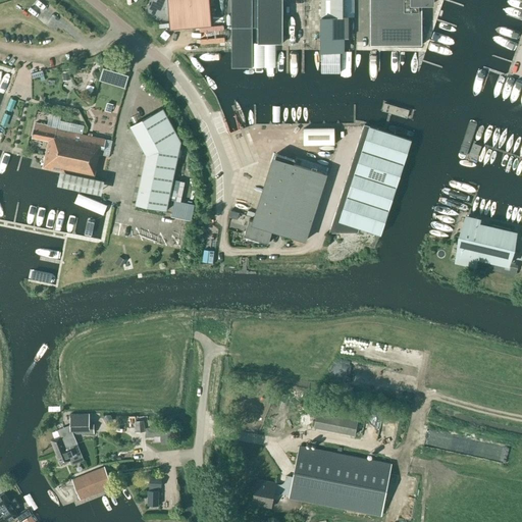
[(211,24),(209,0),(151,0),(151,1),(150,2),(149,4),(148,6),(148,8),(149,9),(149,11),(149,12),(150,13),(150,14),(152,15),(153,17),(154,17),(156,18),(158,19),(159,19),(160,19),(169,18),(170,29),(211,24)]
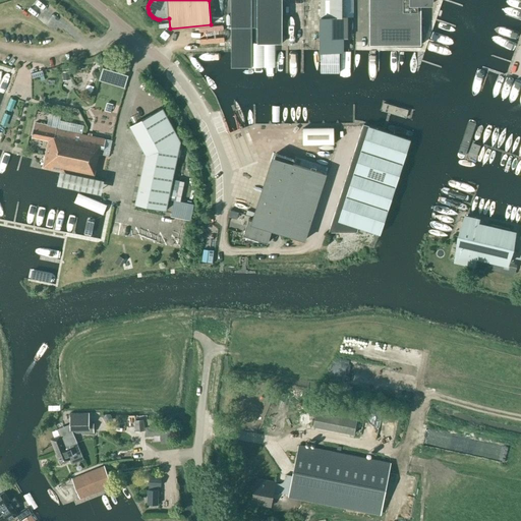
[(282,43),(282,0),(231,0),(231,26),(231,52),(231,67),(251,67),(251,43),(274,43),(282,43)]
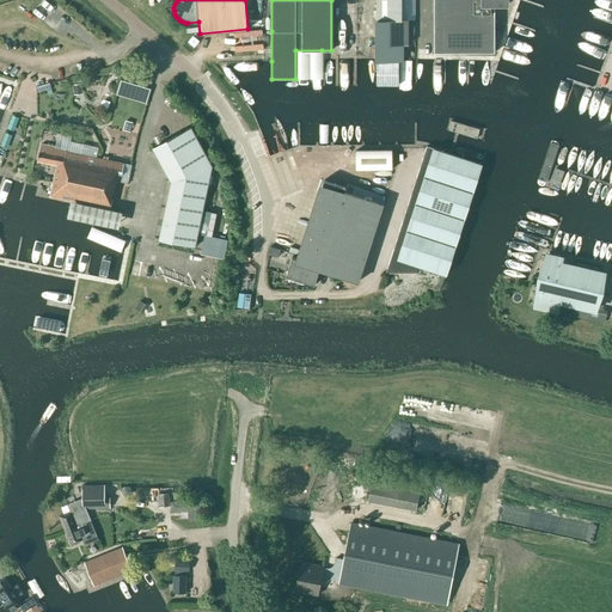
[(377,60),(377,85),(398,85),(398,60),(399,47),(402,47),(403,44),(408,44),(408,20),(402,20),(402,0),(375,0),(377,28),(377,60)]
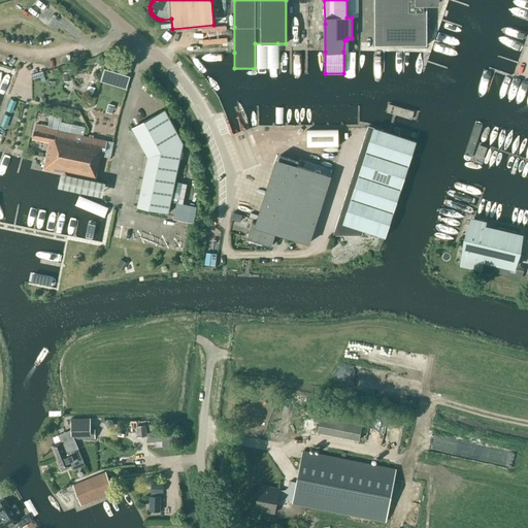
[(374,0),(374,45),(427,45),(427,4),(438,4),(438,0),(374,0)]
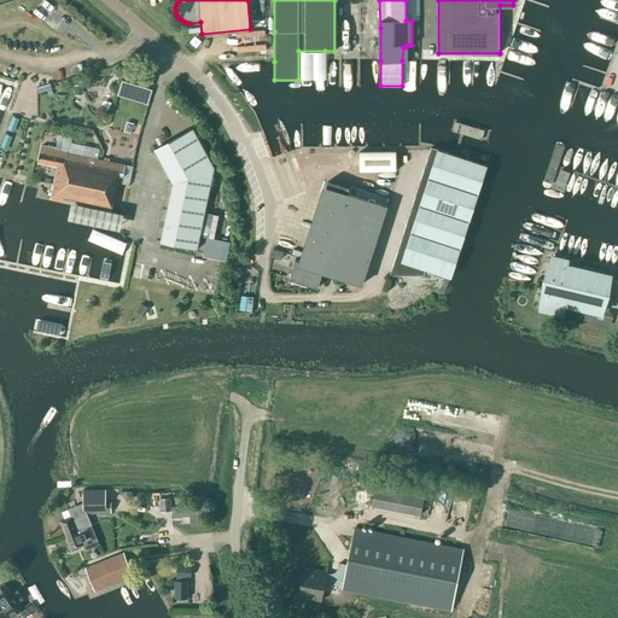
[(35,97),(46,93),(42,82),(33,86),(35,97)]
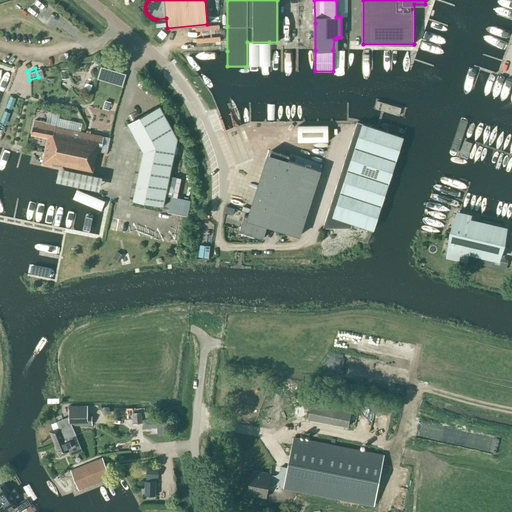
[(62,80),(69,79),(68,70),(61,71),(62,80)]
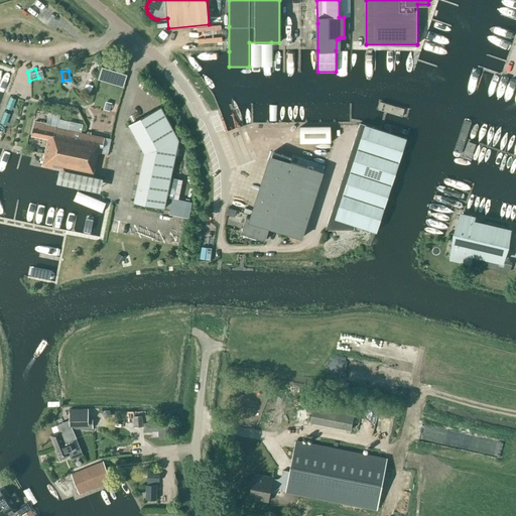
[(164,209),(178,139),(160,106),(128,124),(144,152),(134,203),(164,209)]
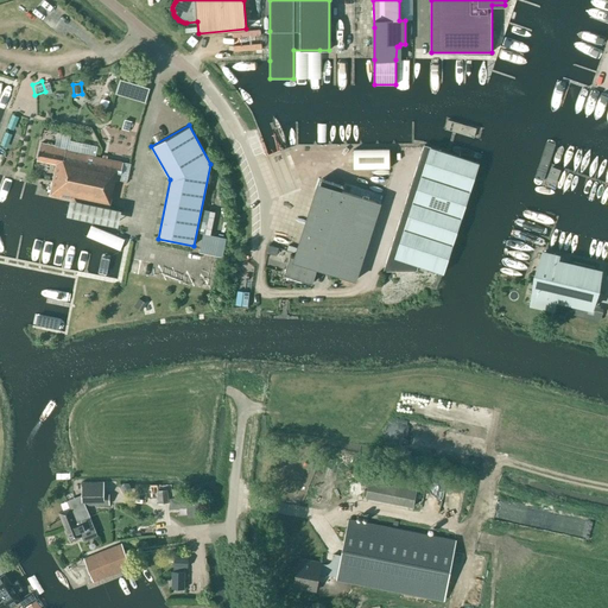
[(119,182),(124,163),(67,151),(67,149),(40,144),(37,160),(56,164),(50,196),(109,208),(109,207),(114,181),(119,182)]
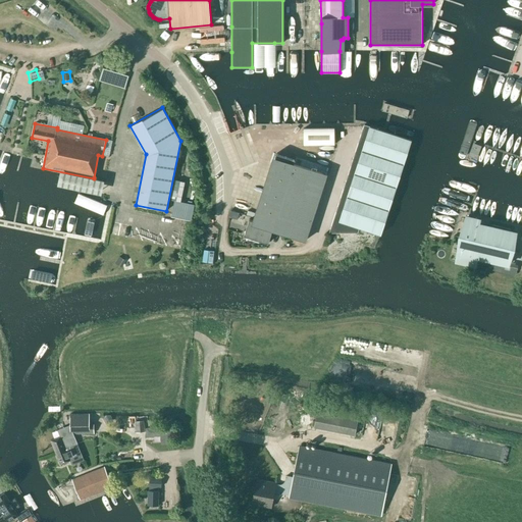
[(380,235),(411,140),(386,133),(364,124),(329,233),(358,233),(359,228),(380,235)]
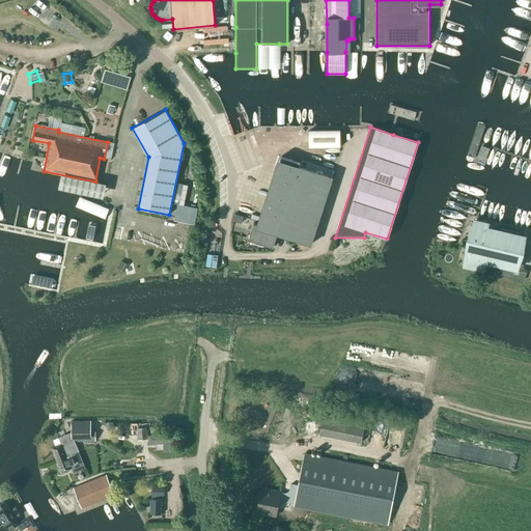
[(309,131),(309,147),(340,147),(340,131),(309,131)]
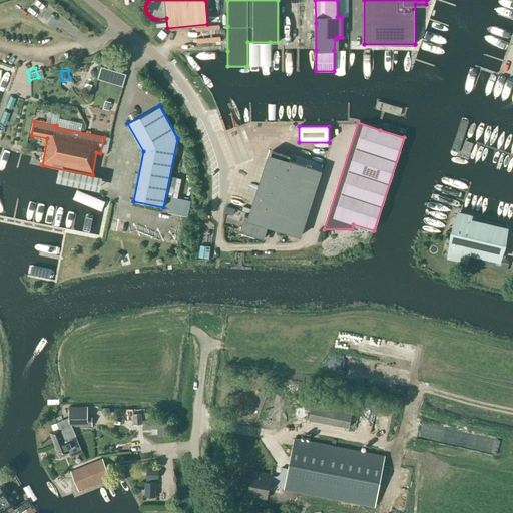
[(301,236),(321,171),(289,161),(291,157),(272,151),(268,161),(271,161),(252,217),(244,215),(239,231),(264,238),(268,226),(301,236)]
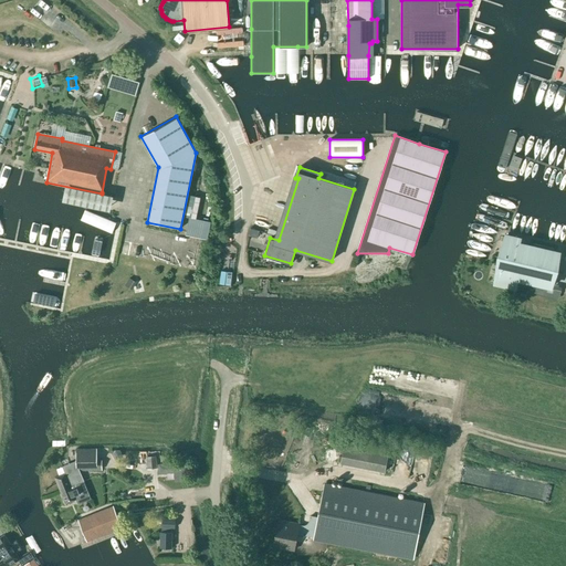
[(189,189),(185,211),(198,213),(201,192),(189,189)]
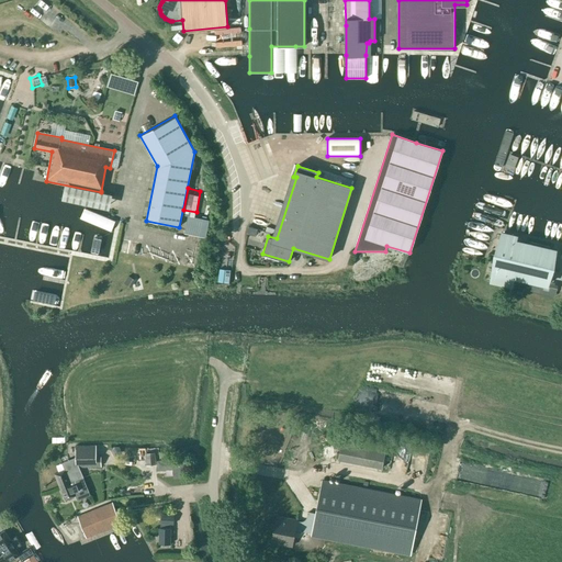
[(188,213),(188,232),(208,233),(209,213),(188,213)]
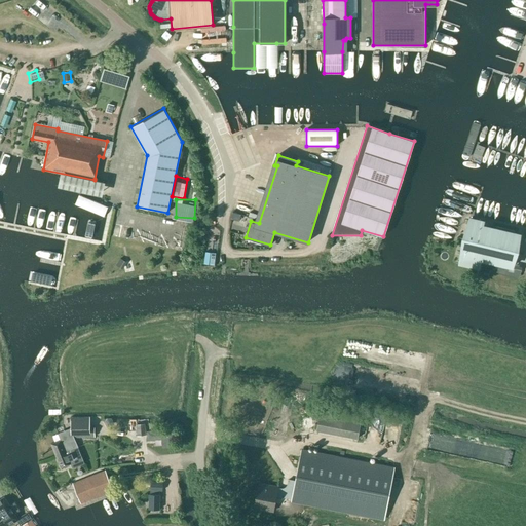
[(478,268),(480,260),(487,227),(480,225),(481,221),(470,218),(459,263),(478,268)]
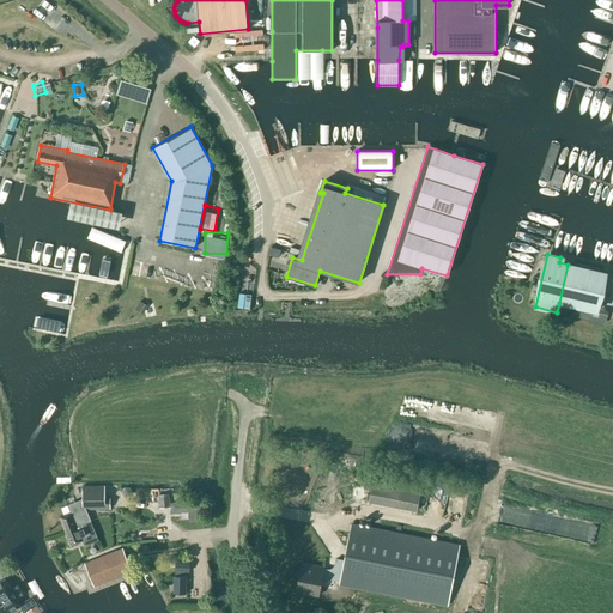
[(568,265),(559,303),(598,311),(606,273),(568,265)]
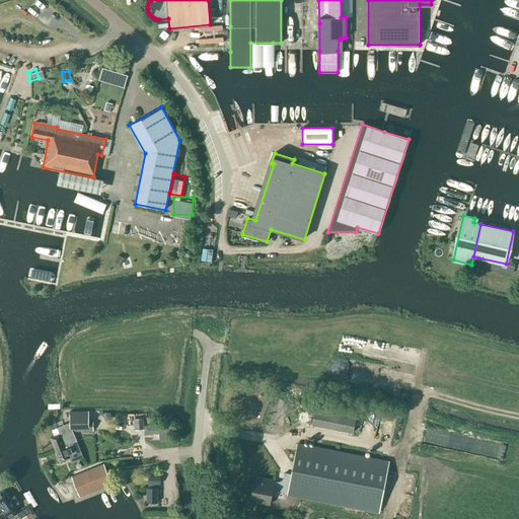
[(353,433),(358,409),(316,400),(312,425),(353,433)]
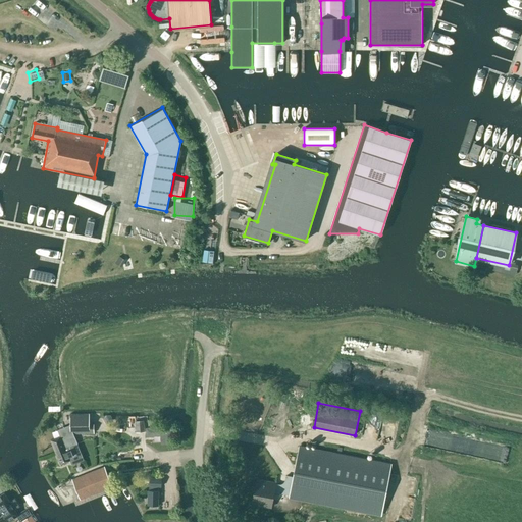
[(55,453),(77,444),(73,433),(94,433),(94,424),(89,424),(89,414),(70,414),(70,424),(69,425),(57,430),(60,436),(51,440),(55,453)]
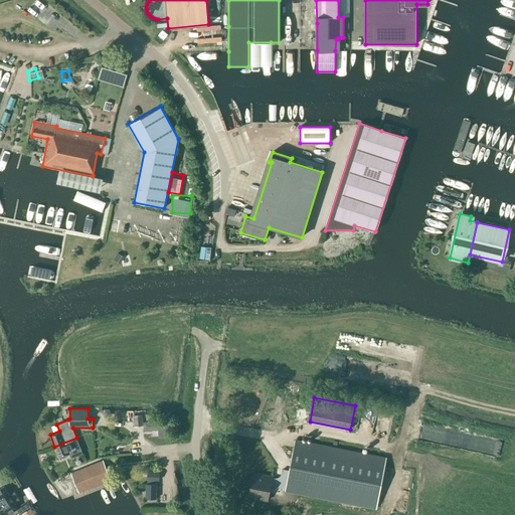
[(134,427),(142,426),(141,415),(133,416),(134,427)]
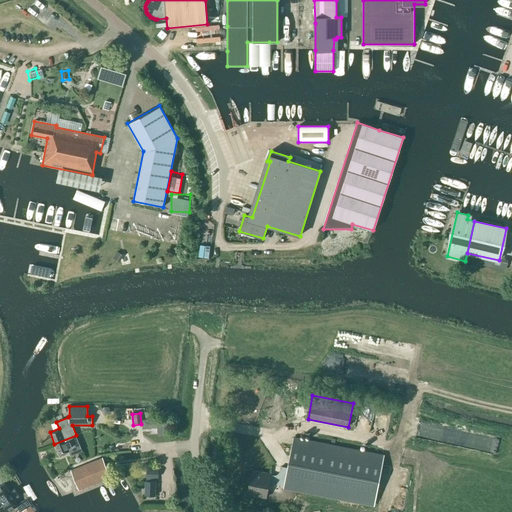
[(76,435),(54,444),(59,456),(69,452),(70,456),(82,451),(76,435)]
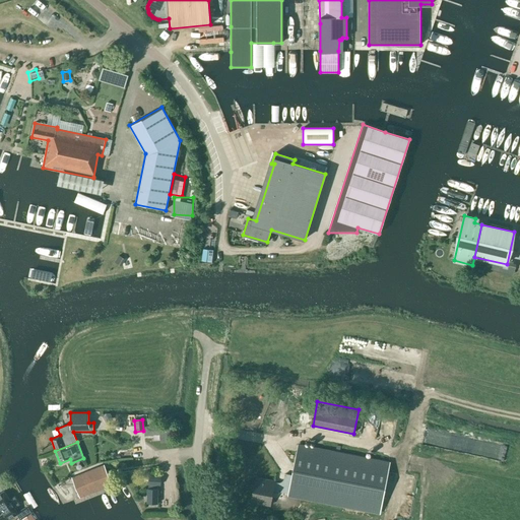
[(379,513),(389,462),(299,445),(293,475),(285,474),(281,483),(274,482),(274,481),(256,477),(251,502),(270,506),(273,491),(289,494),(288,496),(379,513)]
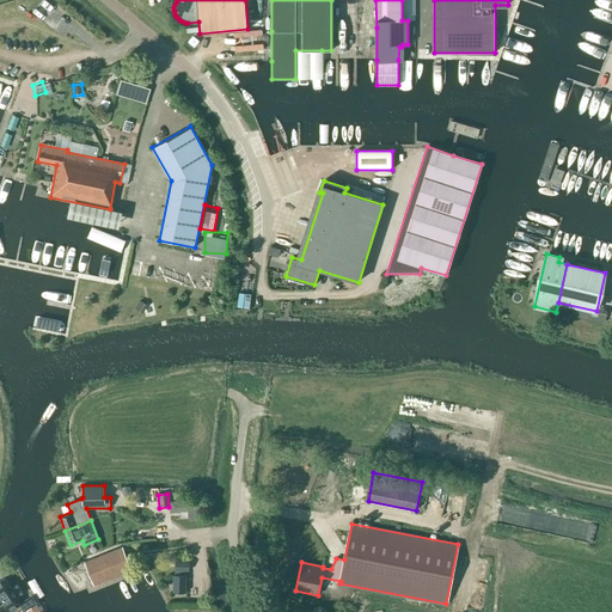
[(93,586),(132,571),(122,548),(84,562),(93,586)]
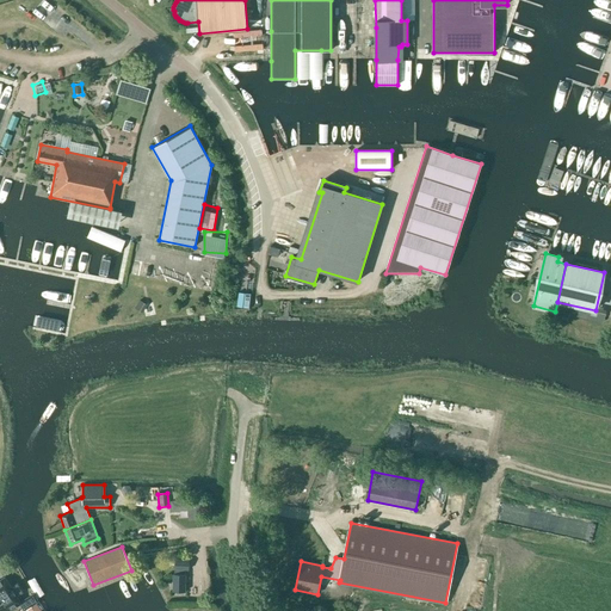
[(189,569),(189,560),(174,560),(174,569),(189,569)]
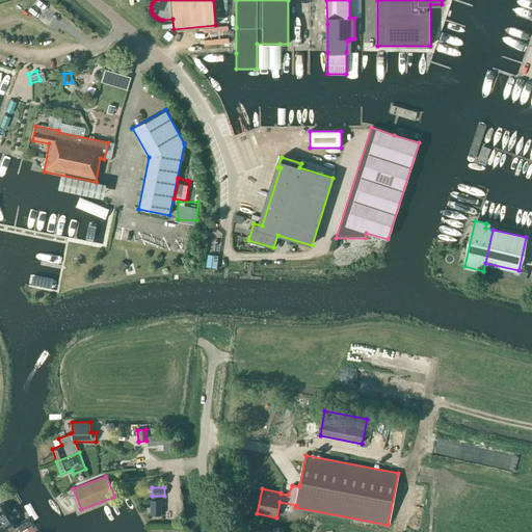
[(161,515),(162,500),(151,500),(151,514),(161,515)]
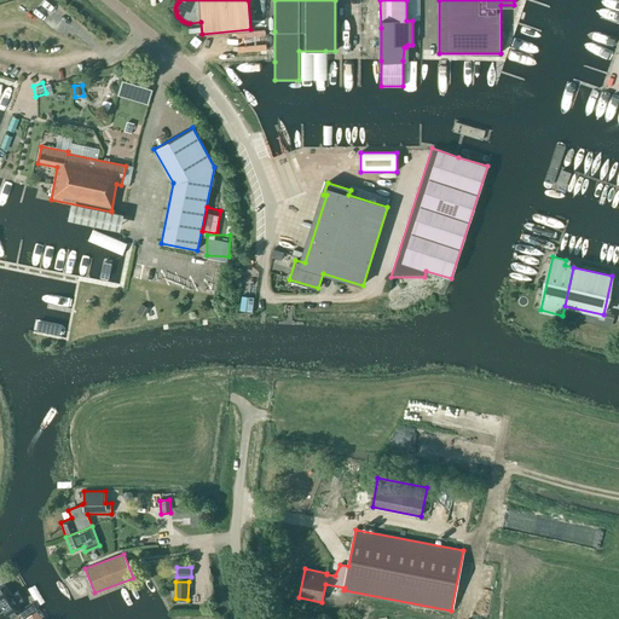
[(10,618),(22,612),(3,584),(0,585),(0,606),(9,618),(10,618)]
